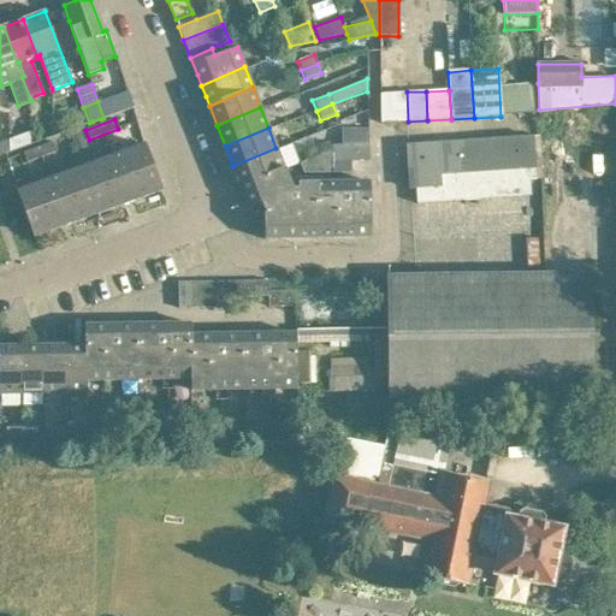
[(342,160),(332,160),(332,172),(351,172),(350,160),(368,160),(368,130),(342,130),(342,143),(342,160)]
